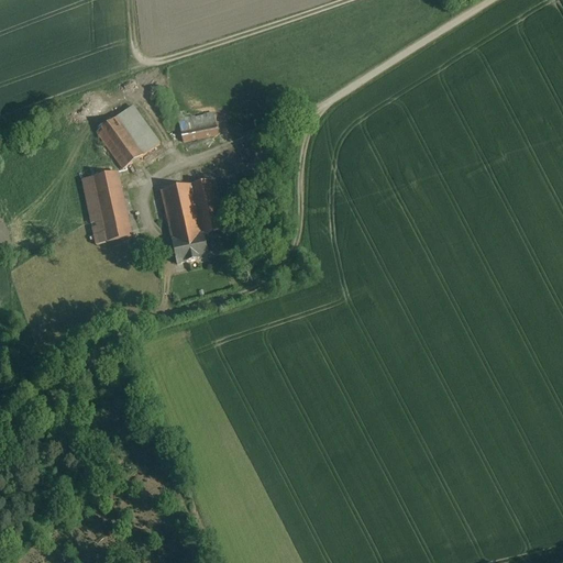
[(159,145),(133,108),(96,133),(107,148),(109,152),(113,158),(123,172),(144,156),(159,145)]
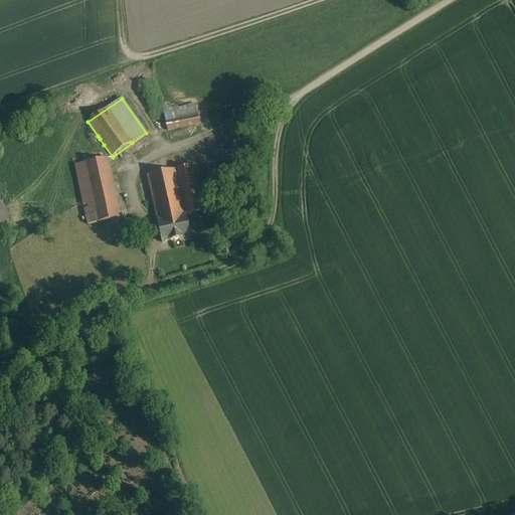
[(195,105),(169,110),(168,103),(162,105),(165,121),(197,114),(195,105)]
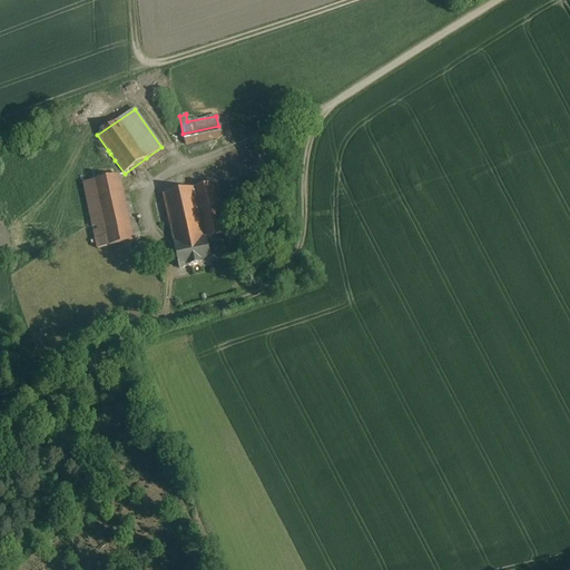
[(218,126),(183,134),(186,145),(220,138),(218,126)]
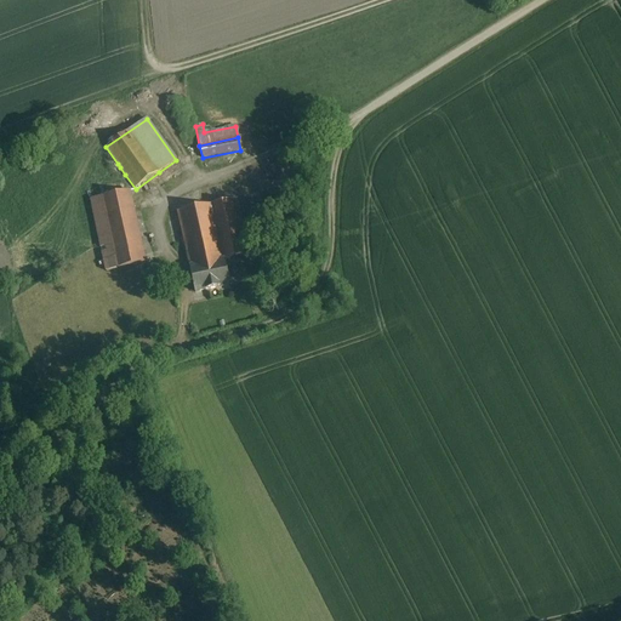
[(125,175),(120,167),(118,164),(106,147),(102,151),(120,177),(125,175)]
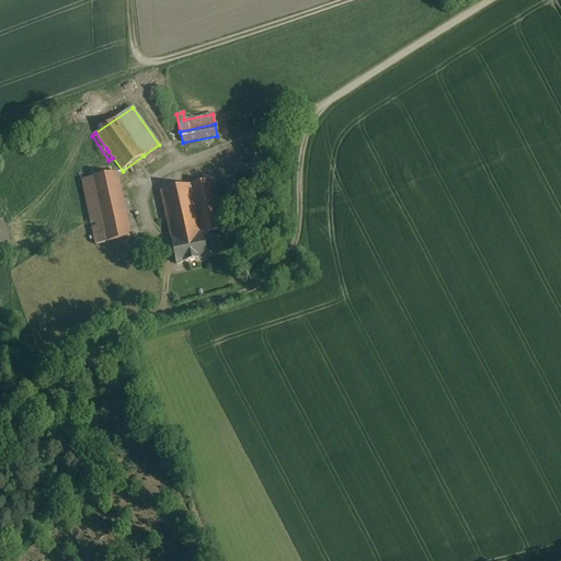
[(116,173),(82,180),(96,244),(130,237),(116,173)]
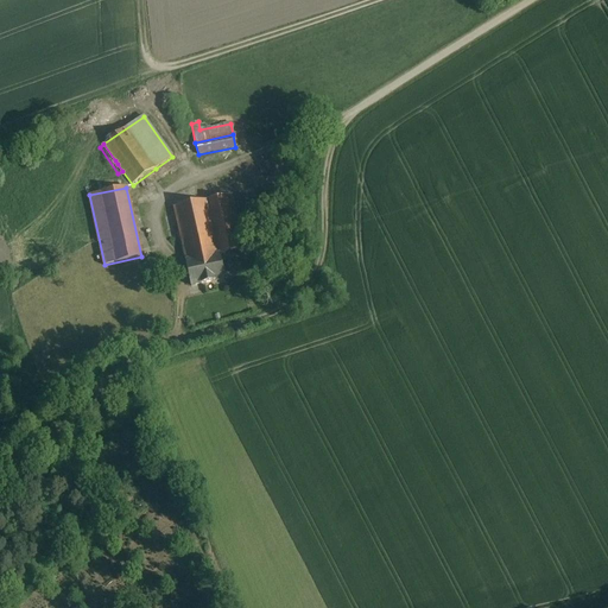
[(228,197),(175,208),(185,261),(219,255),(239,251),(230,208),(228,197)]
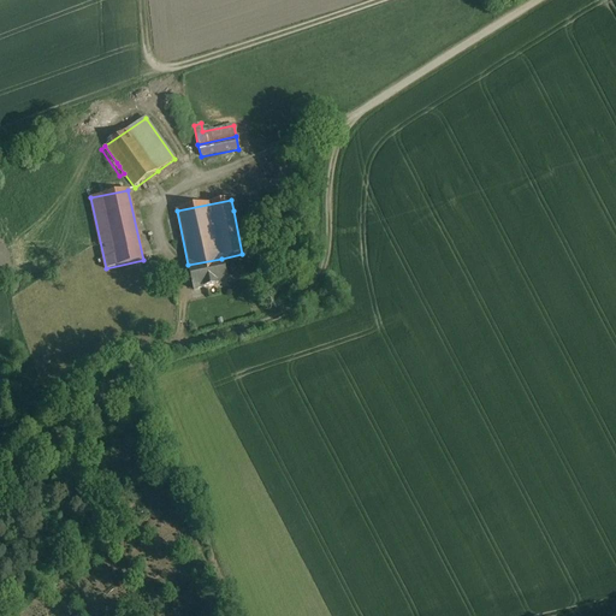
[(221,259),(188,265),(193,291),(226,285),(221,259)]
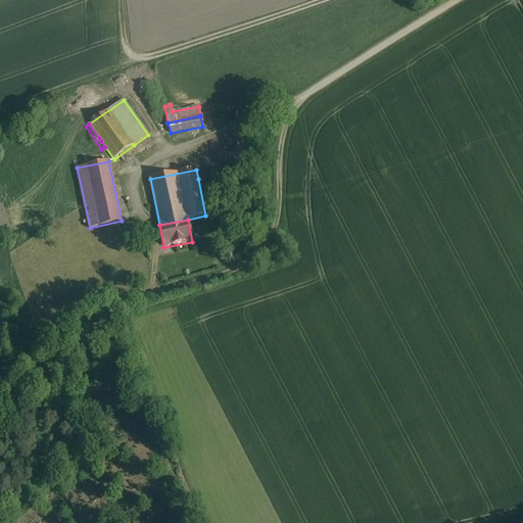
All buildings are outlined.
